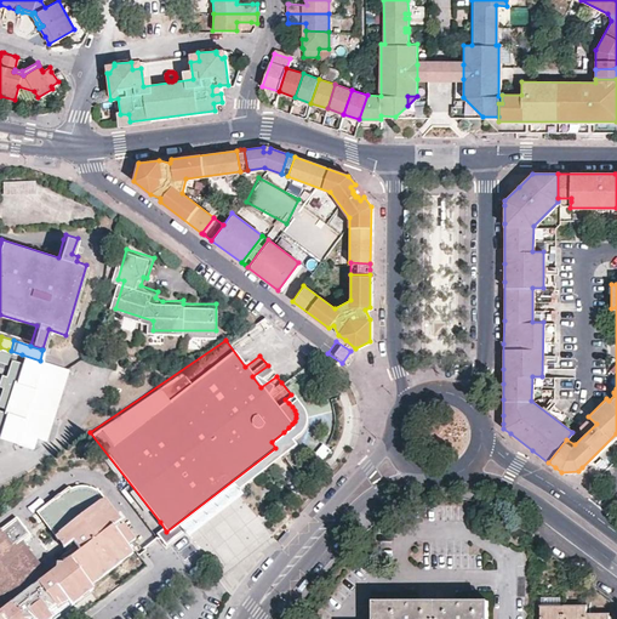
[(20,362),(13,381),(33,387),(41,361),(40,361),(22,355),(20,362)]
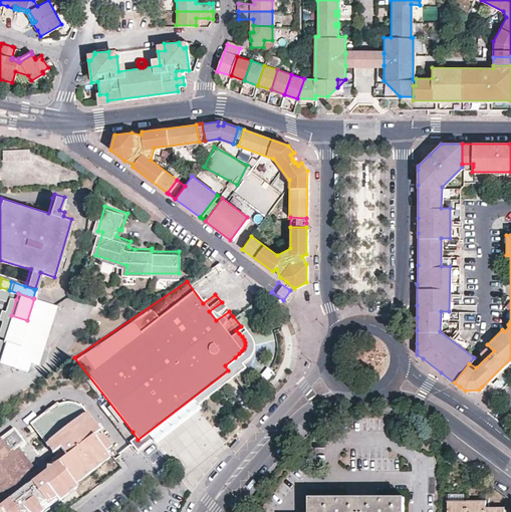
[(11,315),(16,299),(7,296),(3,309),(0,308),(0,334),(2,335),(9,314),(11,315)]
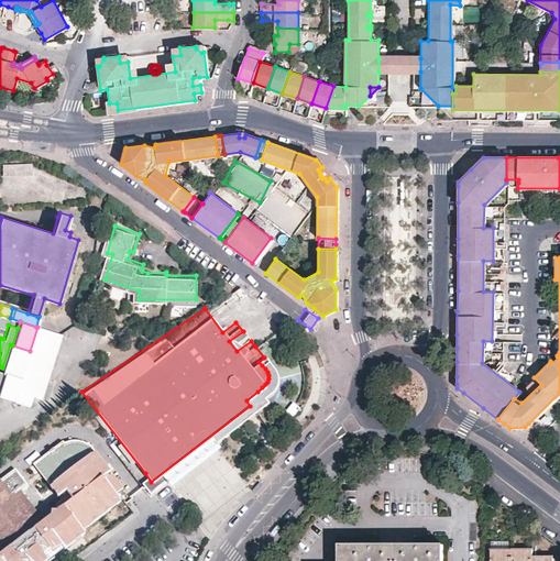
[(39,397),(61,332),(58,332),(39,326),(37,327),(30,351),(21,377),(13,400),(28,405),(31,394),(39,397)]
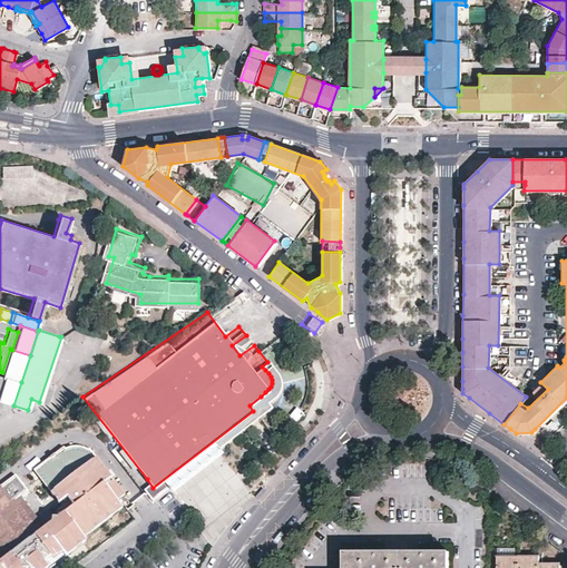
[(12,350),(10,349),(2,372),(1,376),(3,376),(21,382),(30,355),(12,350)]
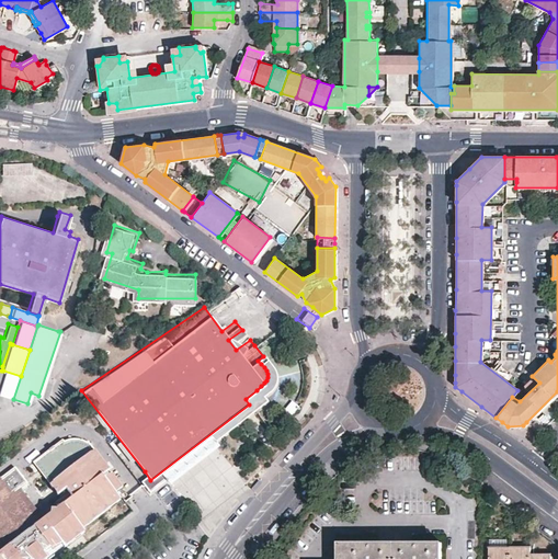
[(150,480),(145,471),(137,478),(148,492),(255,409),(268,399),(265,394),(270,390),(272,386),(275,380),(276,374),(275,371),(275,367),(273,363),(271,361),(264,355),(263,356),(258,361),(261,364),(264,367),(266,371),(268,374),(268,377),(266,380),(264,383),(261,386),(257,390),(246,399),(249,405),(150,480)]
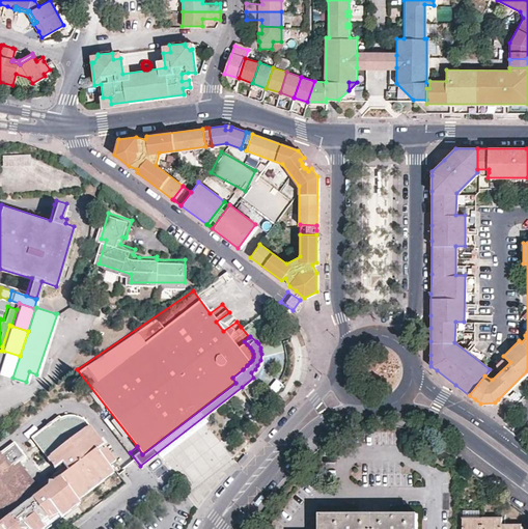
[(3,351),(0,361),(0,372),(12,378),(20,356),(3,351)]
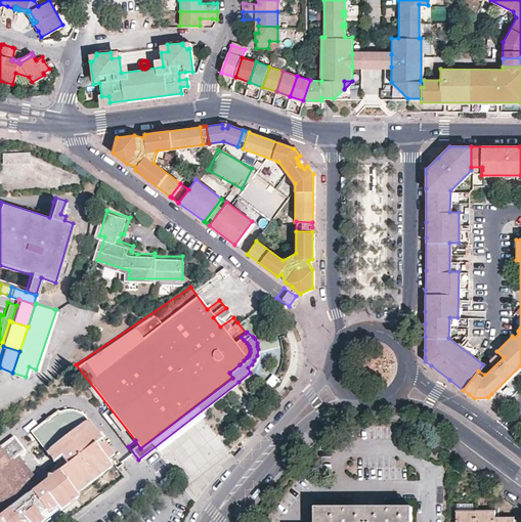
[(32,428),(47,448),(84,421),(87,418),(80,408),(78,410),(71,407),(58,408),(57,407),(49,415),(48,412),(44,417),(45,418),(32,428)]
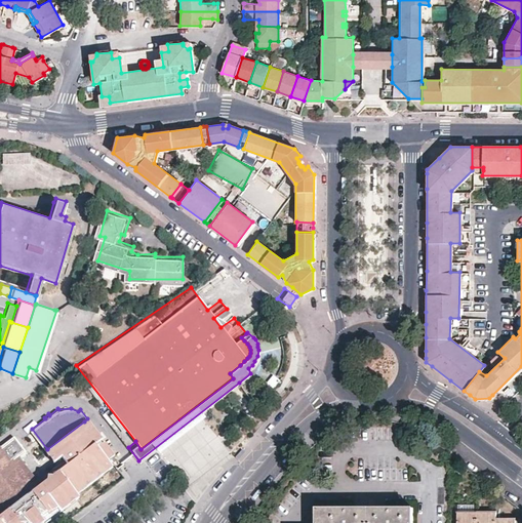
[(87,418),(84,421),(90,431),(94,428),(87,418)]
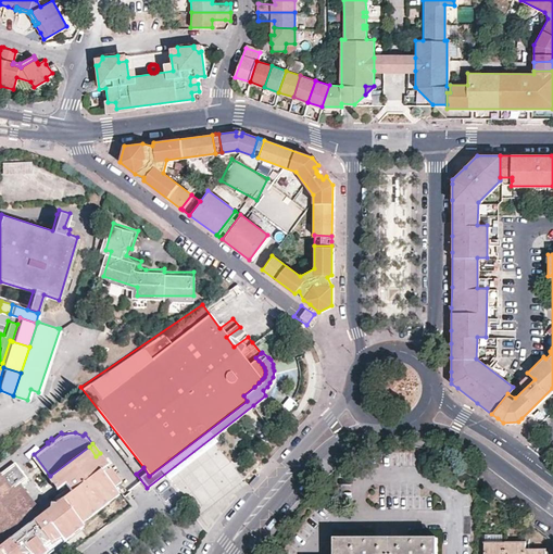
[(0,553),(29,553),(30,553),(35,553),(40,550),(42,552),(47,550),(45,546),(42,548),(41,545),(48,540),(58,532),(61,537),(79,521),(77,518),(87,511),(96,503),(105,496),(115,489),(113,486),(110,482),(117,476),(110,466),(107,469),(103,465),(96,456),(89,447),(50,476),(59,486),(64,481),(71,490),(53,503),(49,503),(48,506),(41,512),(36,504),(30,507),(13,485),(19,481),(26,475),(14,460),(0,470),(0,553)]
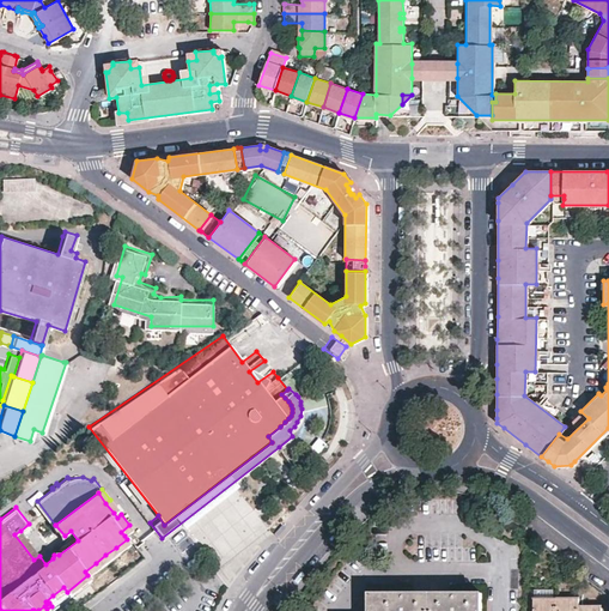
[(110,500),(105,503),(114,513),(117,510),(110,500)]
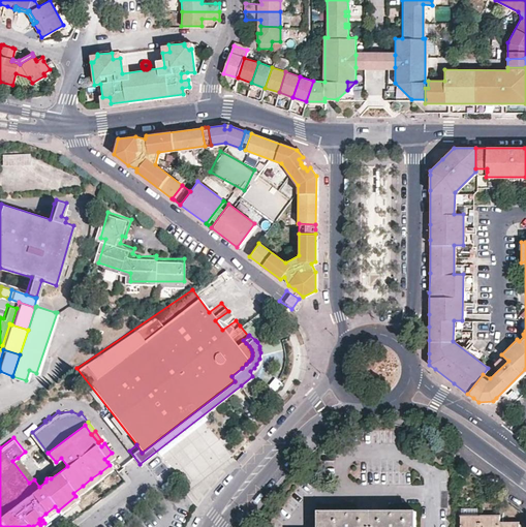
[(53,464),(56,462),(48,453),(45,454),(53,464)]
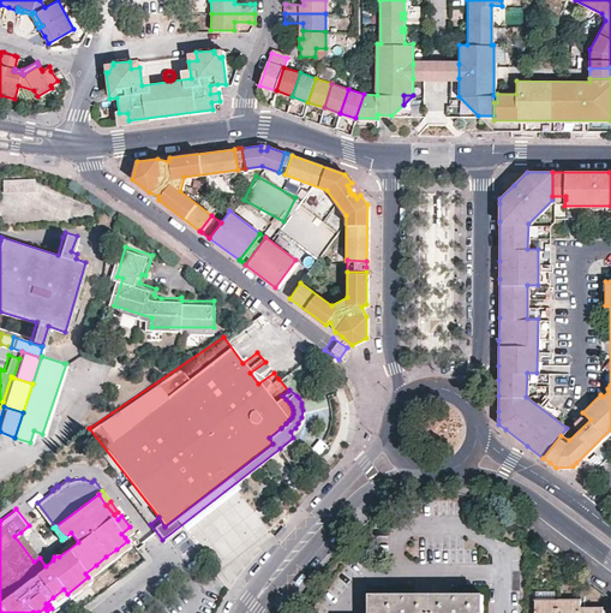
[(132,530),(130,527),(121,534),(125,537),(132,530)]
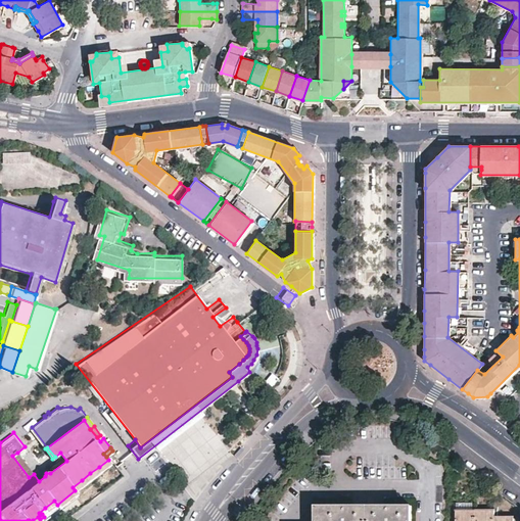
[(34,474),(17,453),(12,456),(29,477),(34,474)]
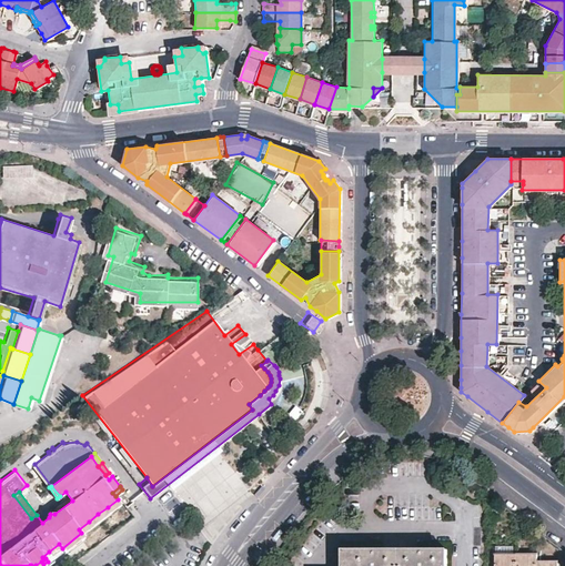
[(121,504),(118,499),(108,507),(111,512),(121,504)]
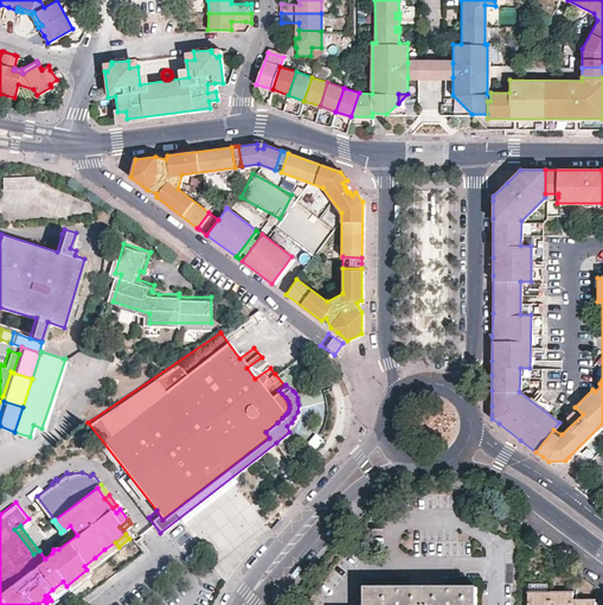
[(115,542),(104,549),(108,554),(119,547),(115,542)]
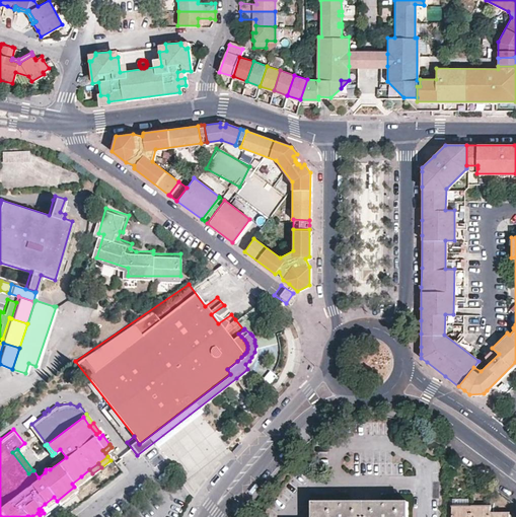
[(89,469),(81,476),(83,481),(92,473),(89,469)]
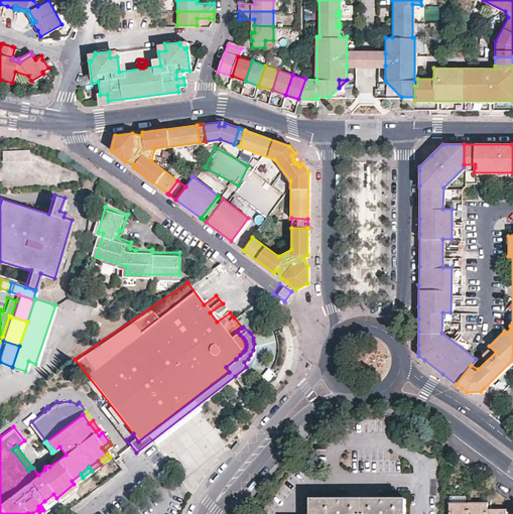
[(168,473),(165,469),(152,479),(155,483),(168,473)]
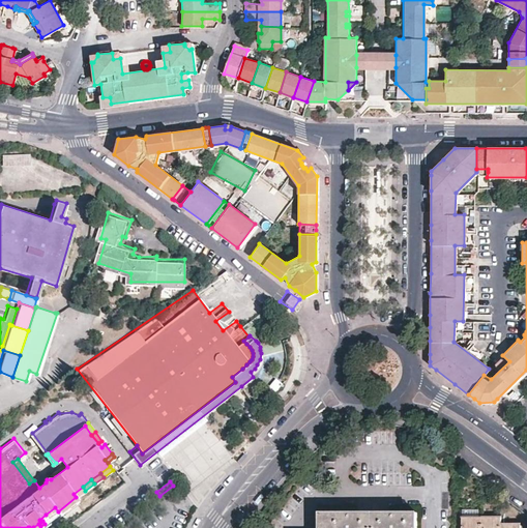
[(85,491),(83,487),(74,494),(76,497),(85,491)]
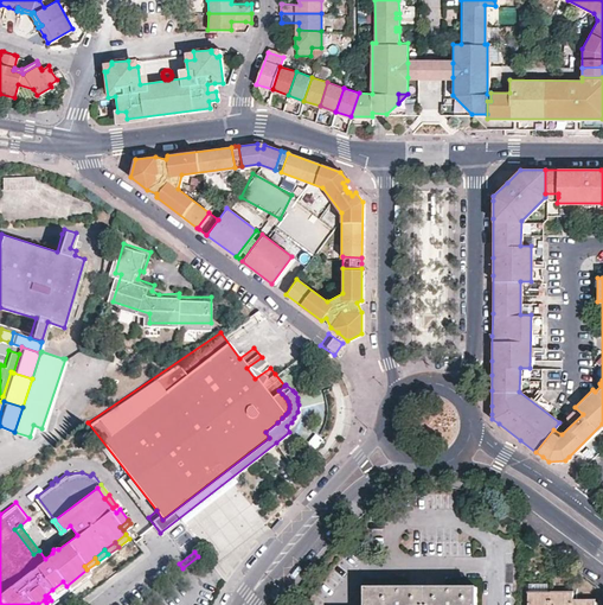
[(56,593),(66,586),(63,581),(52,590),(56,593)]
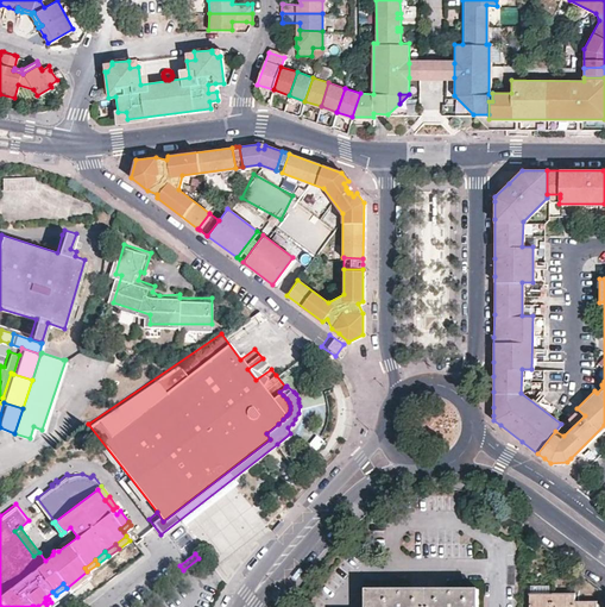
[(474,606),(476,586),(417,586),(365,586),(364,606),(474,606)]
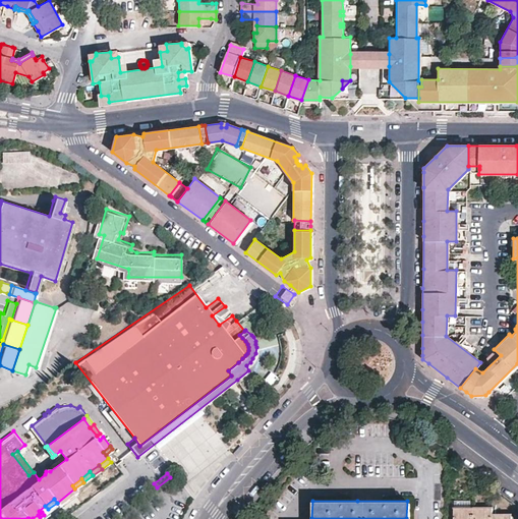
[(468,518),(469,506),(466,506),(450,506),(450,518),(468,518)]
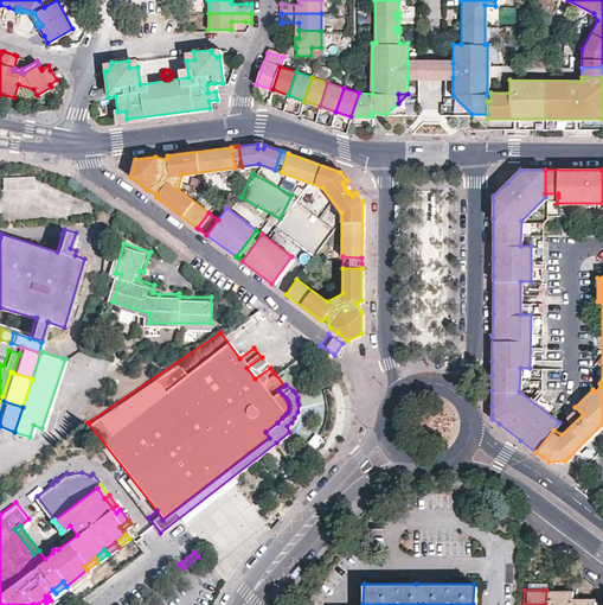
[(568,604),(569,598),(569,590),(546,590),(545,604),(568,604)]
